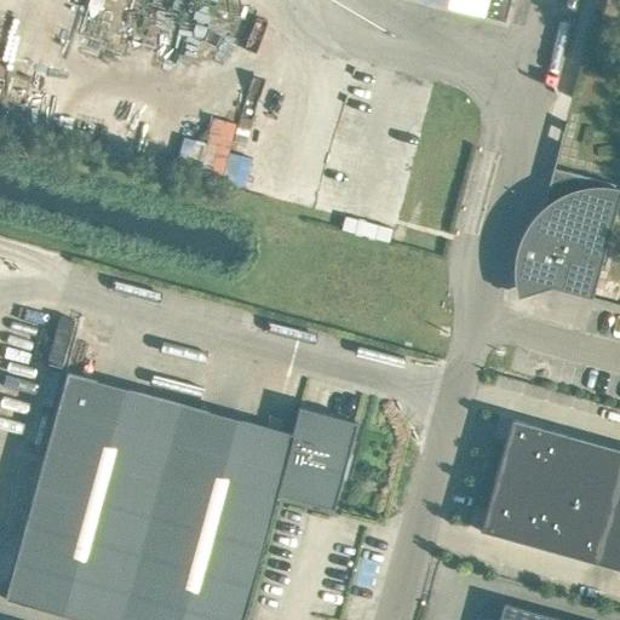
[(429,0),(504,21),(509,0),(429,0)]
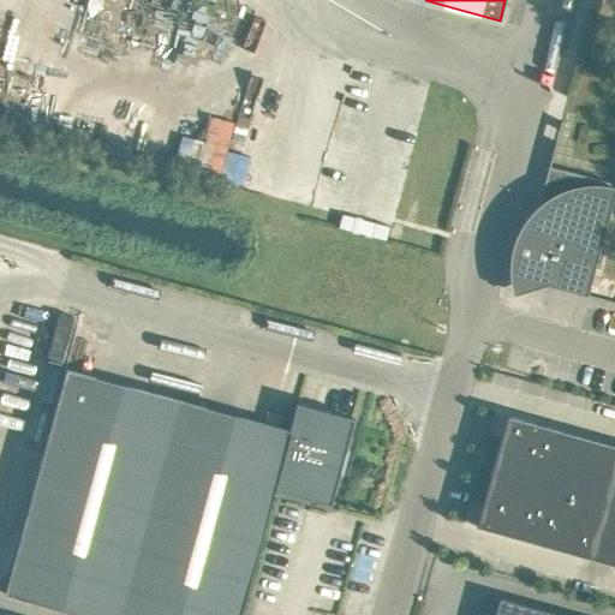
[(537,210),(538,210),(530,220),(523,231),(517,243),(514,256),(513,268),(513,281),(517,294),(547,285),(614,303),(614,302),(586,294),(593,267),(587,266),(610,183),(550,167),(562,121),(561,121),(537,210)]
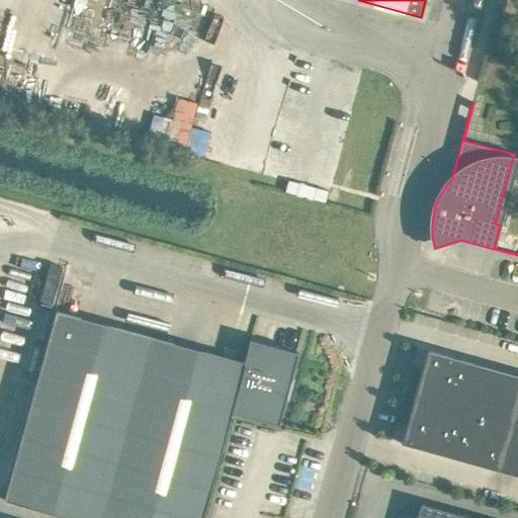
[(250,339),(244,362),(57,311),(4,500),(70,517),(202,517),(232,413),(278,425),(298,353),(250,339)]
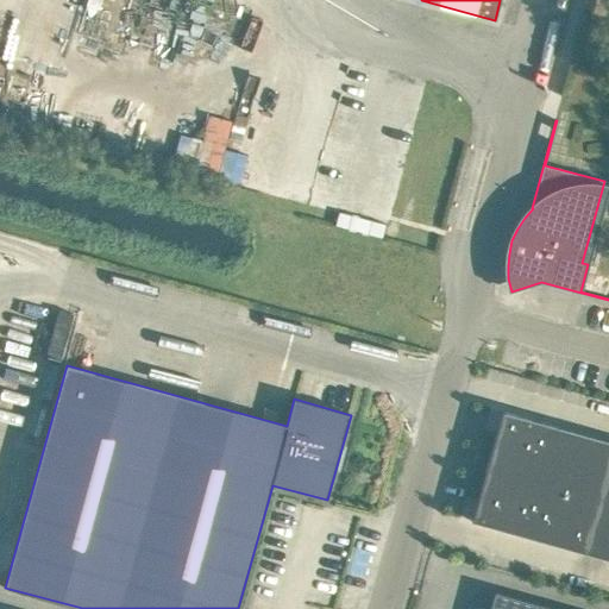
[(608,440),(502,412),(471,521),(608,559),(608,440)]
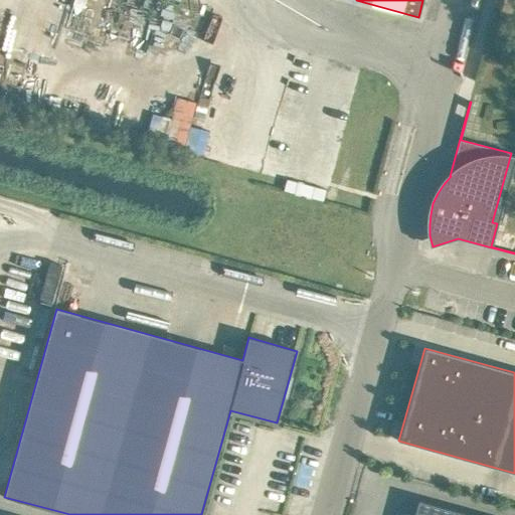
[(473,514),(418,500),(413,514),(473,514)]
